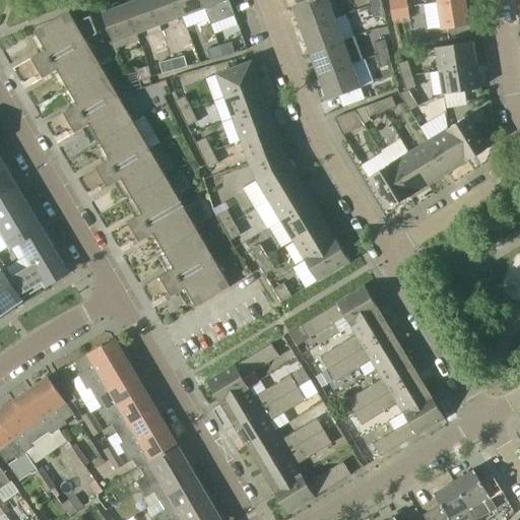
[(150,0),(138,0),(126,4),(137,34),(159,25),(150,0)]
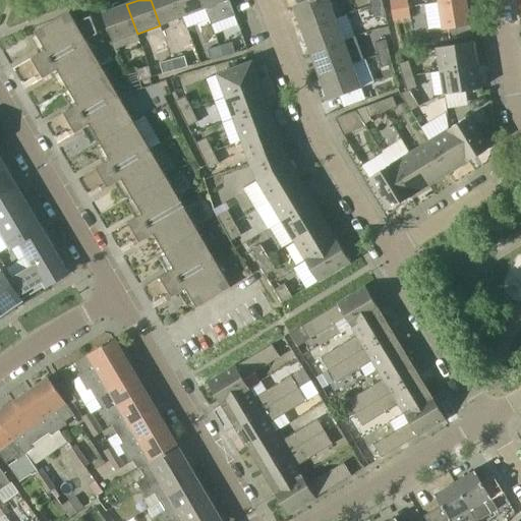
[(176,0),(151,0),(160,25),(183,16),(176,0)]
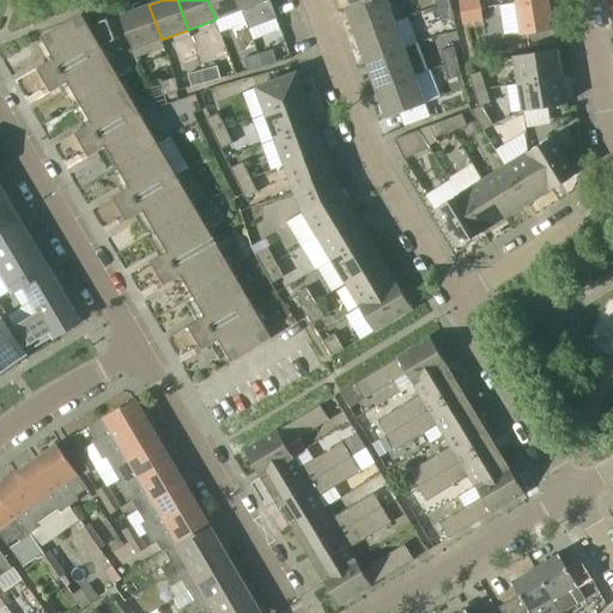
[(238,0),(207,0),(216,19),(242,10),(238,0)]
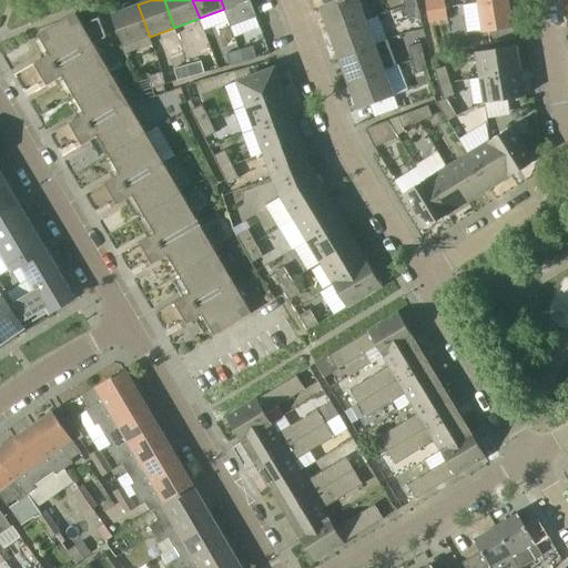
[(250,0),(221,0),(224,9),(231,27),(257,17),(250,0)]
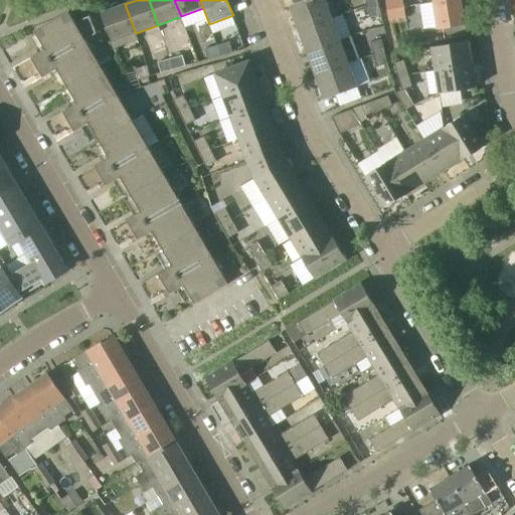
[(332,18),(325,0),(312,0),(296,6),(296,5),(291,7),(300,30),(332,18)]
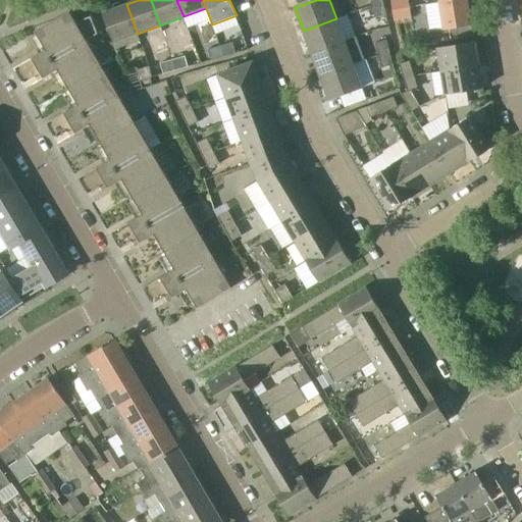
[(390,0),(393,10),(410,7),(408,0),(390,0)]
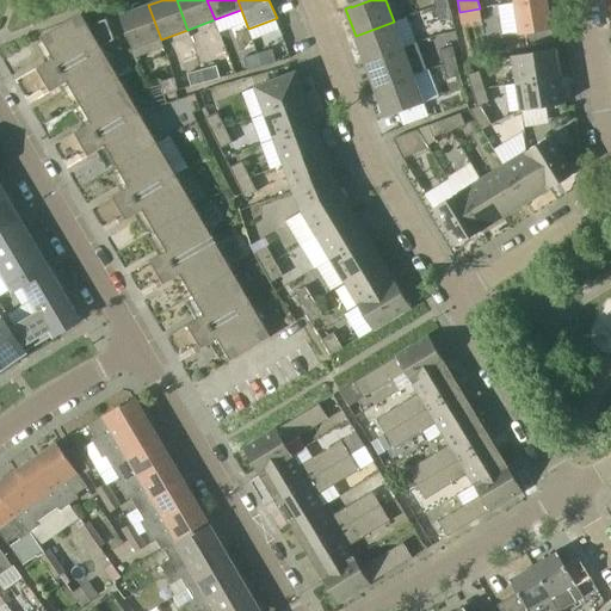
[(532,0),(514,2),(518,19),(520,35),(553,30),(547,0),(532,0)]
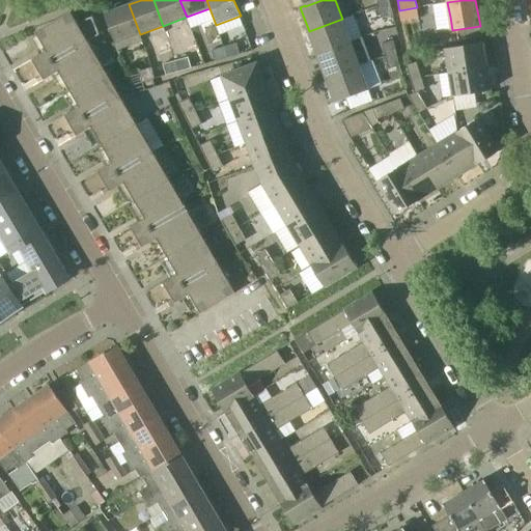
[(390,3),(379,6),(382,19),(393,16),(390,3)]
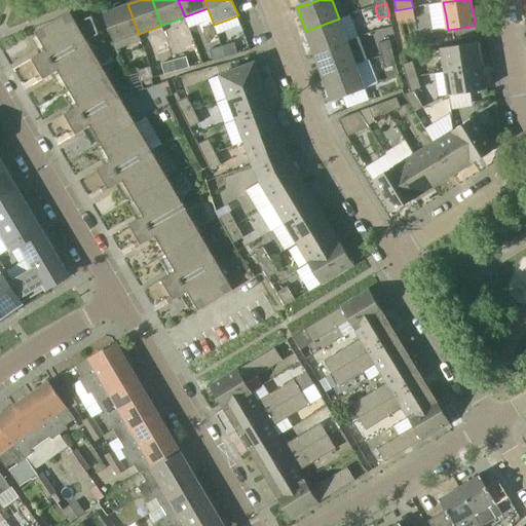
[(139,34),(127,4),(104,13),(115,43),(139,34)]
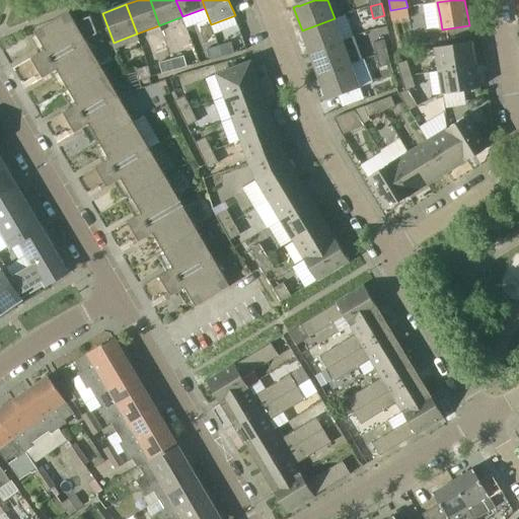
[(392,21),(410,18),(408,7),(390,10),(391,14),(392,21)]
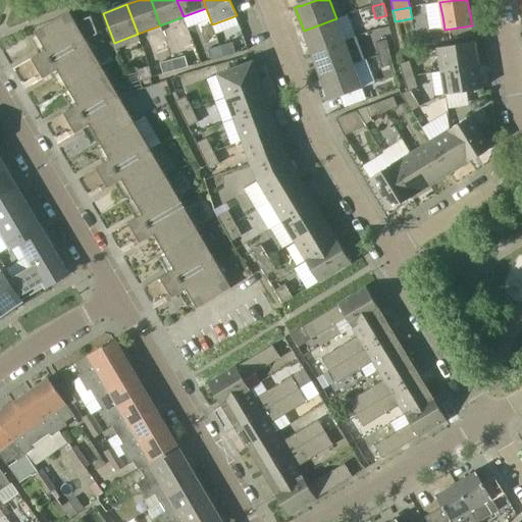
[(35,32),(38,37),(46,50),(31,59),(35,67),(37,69),(87,40),(87,41),(98,35),(92,16),(76,22),(70,11),(35,32)]
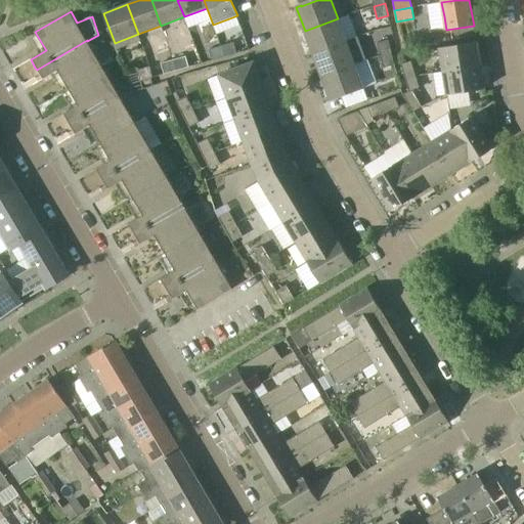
[(313,54),(346,42),(338,18),(305,31),(313,54)]
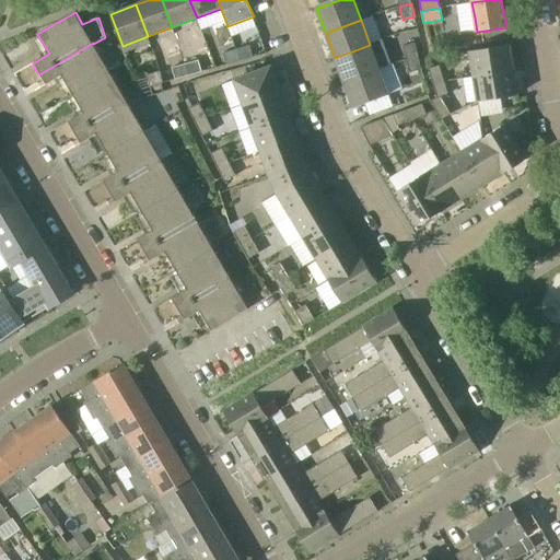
[(343,82),(380,69),(392,65),(383,41),(370,45),(335,58),(343,82)]
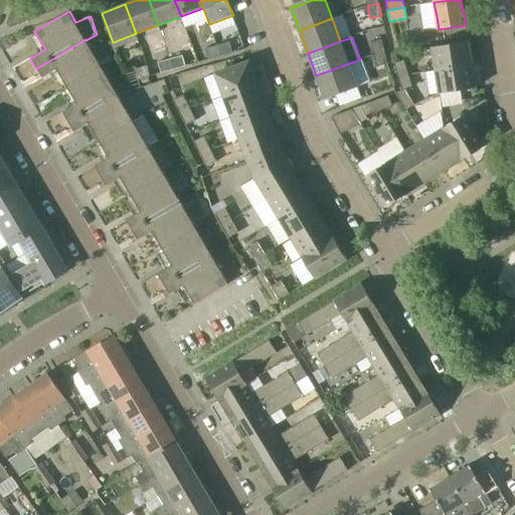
[(42,78),(50,73),(57,69),(67,87),(102,66),(86,40),(86,39),(36,68),(42,78)]
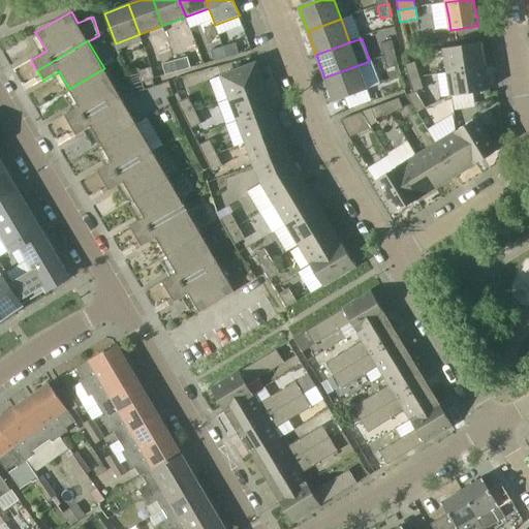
[(383,57),(395,54),(392,40),(380,43),(383,57)]
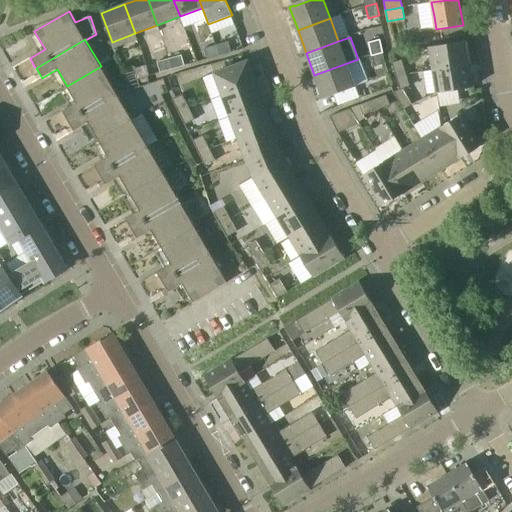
[(433,70),(469,64),(465,41),(430,47),(433,70)]
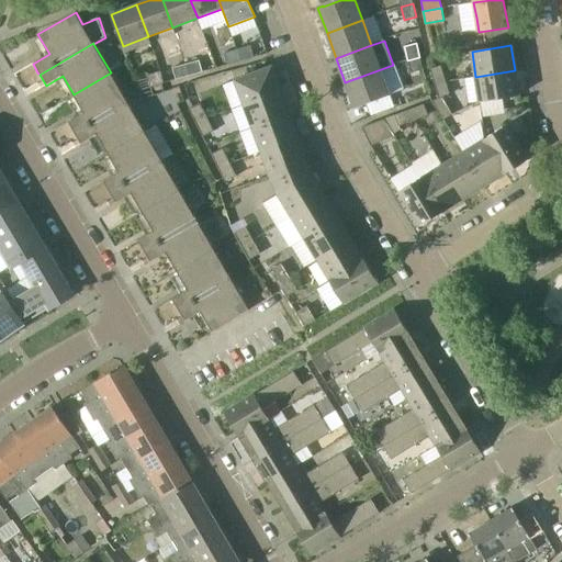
[(237,49),(240,62),(254,58),(250,46),(237,49)]
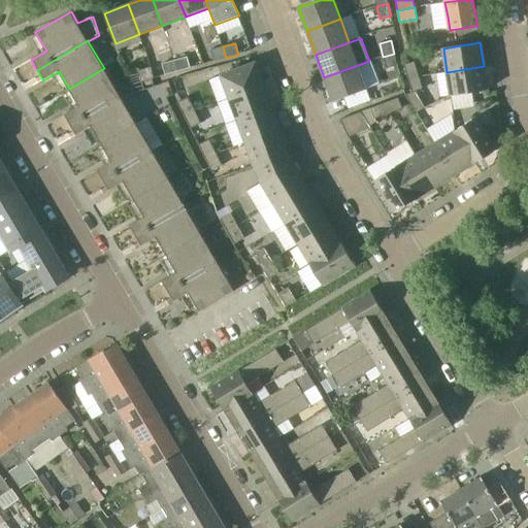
[(213,62),(226,58),(223,46),(210,51),(213,62)]
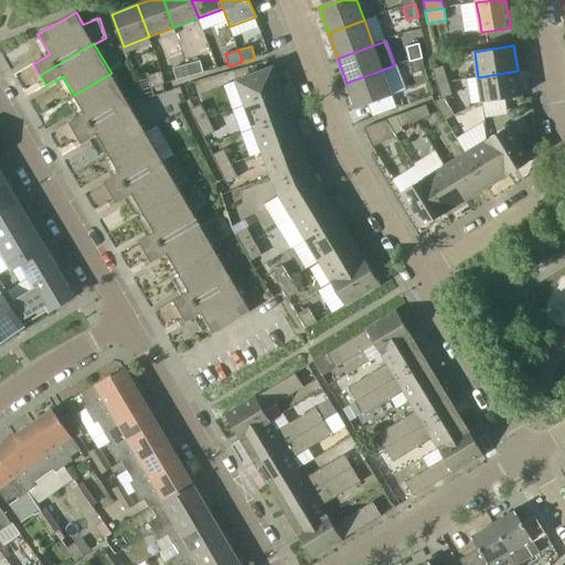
[(422,57),(409,61),(414,74),(425,71),(422,57)]
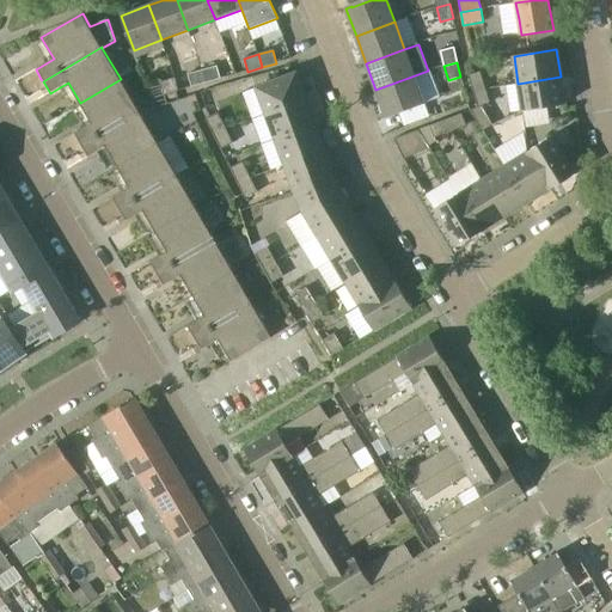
[(202,71),(206,84),(220,79),(216,66),(202,71)]
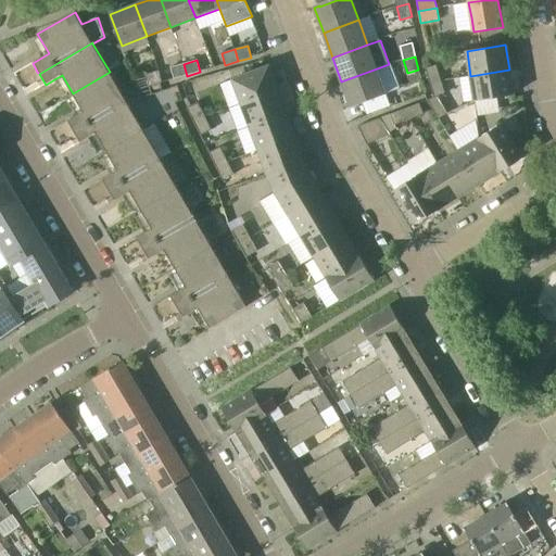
[(29,77),(37,72),(33,63),(24,68),(29,77)]
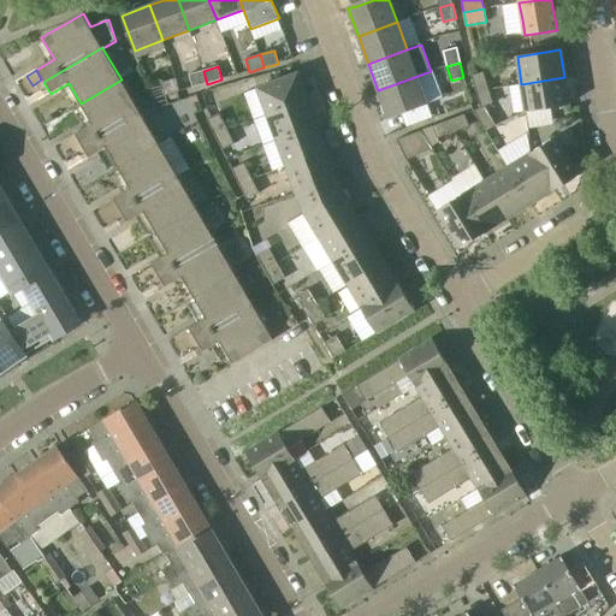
[(193,88),(207,84),(203,71),(189,75),(193,88)]
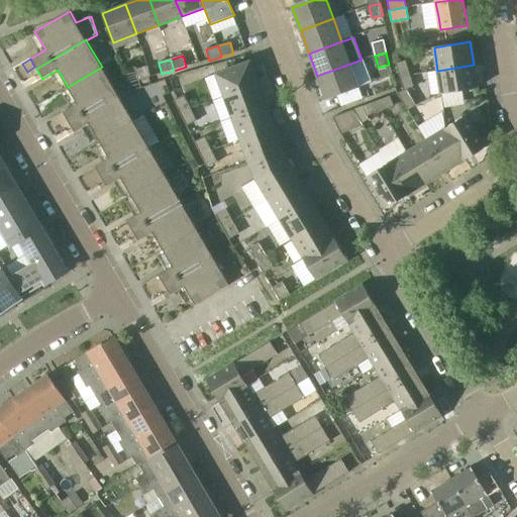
[(400,78),(410,75),(406,61),(396,64),(400,78)]
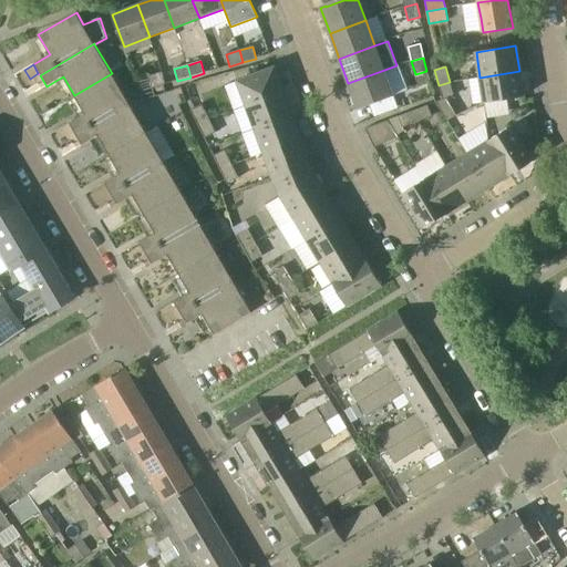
[(246,106),(284,92),(275,68),(237,82),(246,106)]
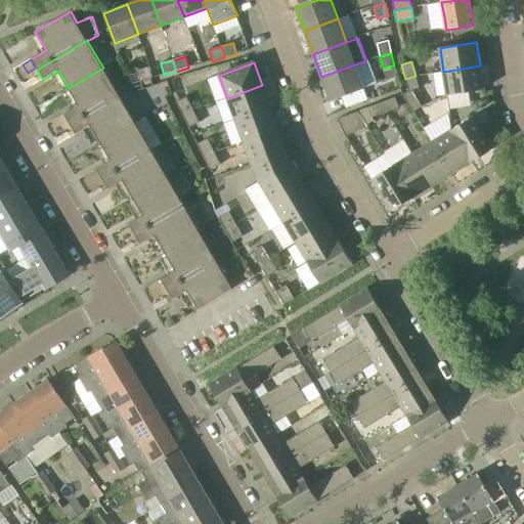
[(14,69),(19,77),(28,73),(23,64),(14,69)]
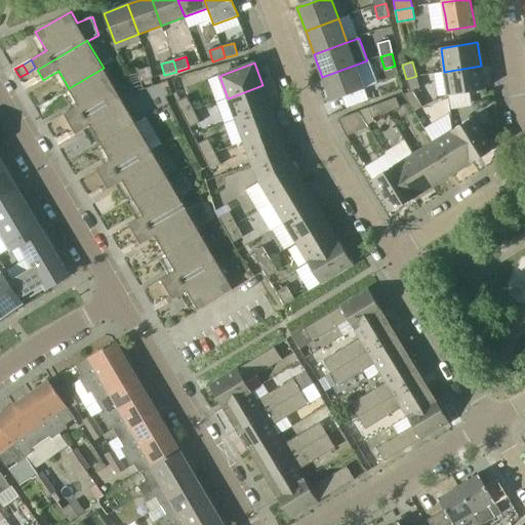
[(331,102),(364,89),(356,65),(322,77),(331,102)]
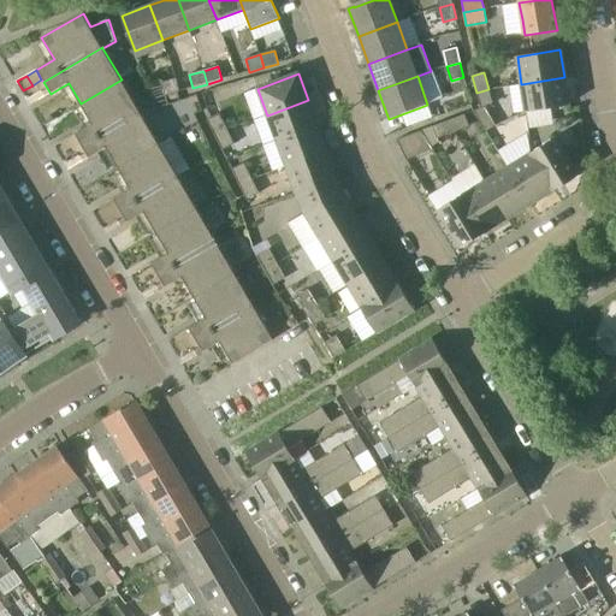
[(564,77),(521,84),(526,112),(569,105),(564,77)]
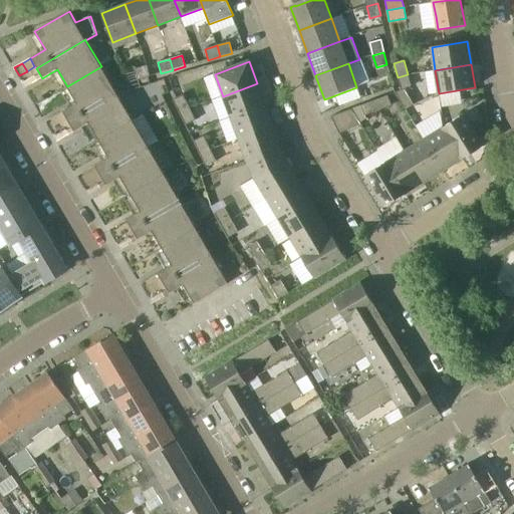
[(127,82),(138,80),(150,76),(147,65),(123,72),(127,82)]
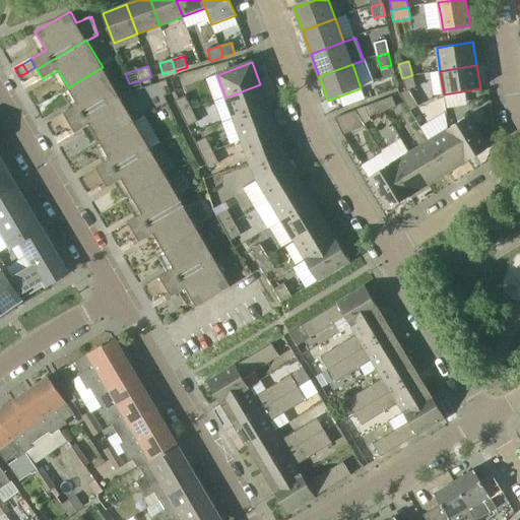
[(43,79),(37,69),(35,67),(27,72),(31,80),(23,84),(26,88),(43,79)]
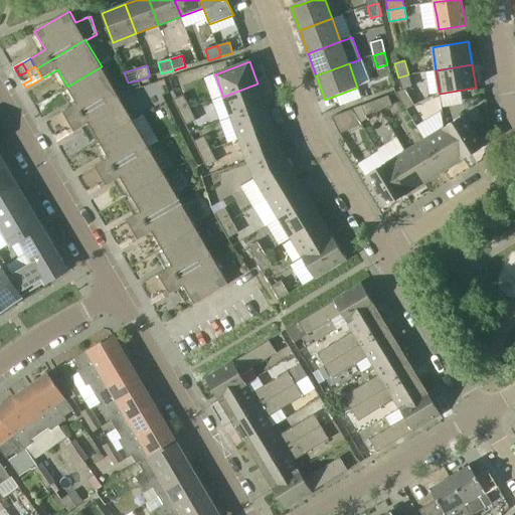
[(66,121),(67,123),(117,94),(102,66),(67,87),(77,104),(62,113),(66,121)]
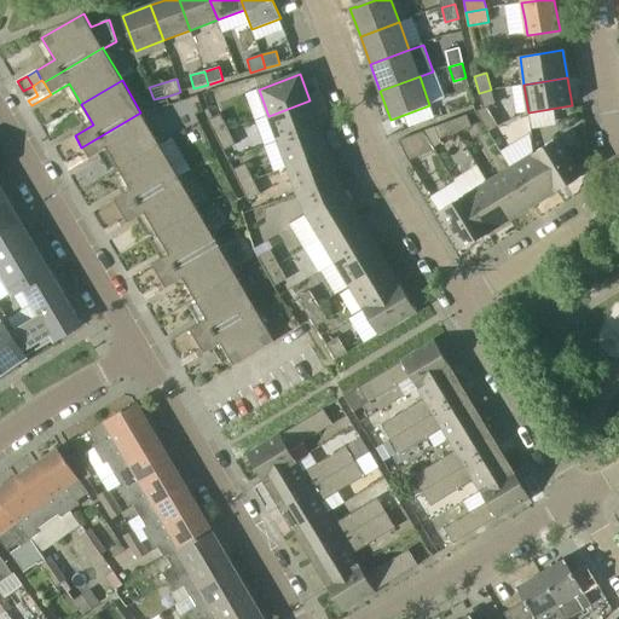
[(23,91),(28,100),(38,96),(33,86),(23,91)]
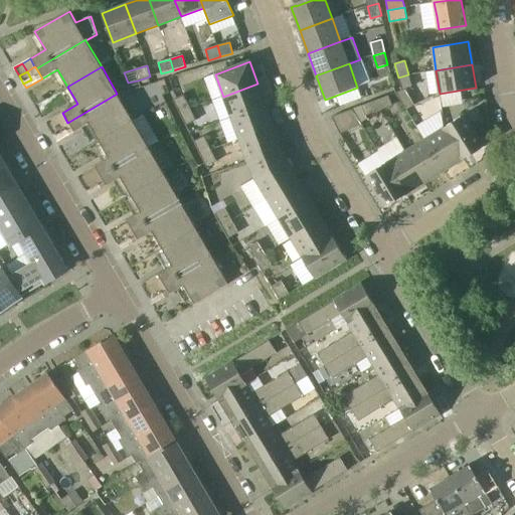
[(404,90),(405,90),(412,88),(408,74),(398,77),(402,91),(404,90)]
